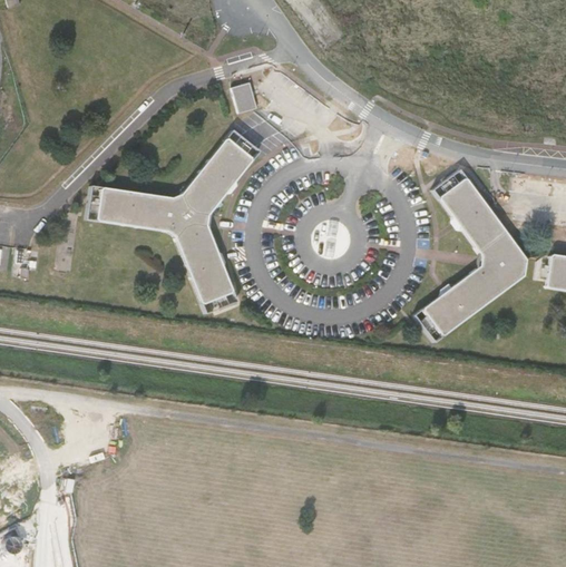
[(252,80),(233,86),(241,111),(260,106),(252,80)]
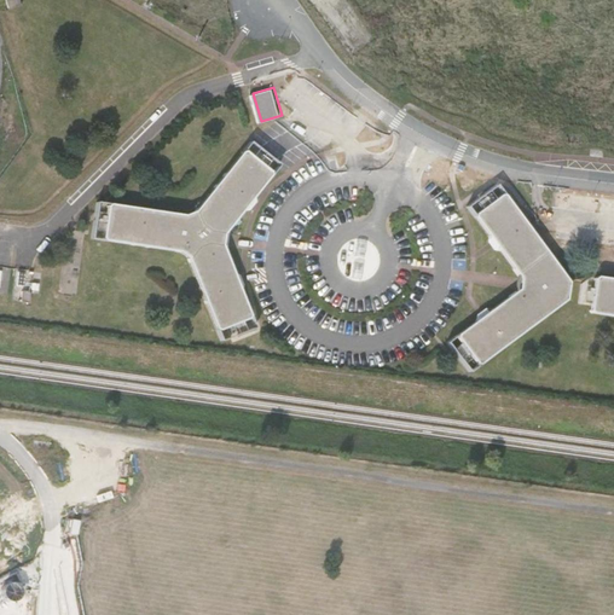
[(111,203),(113,204),(108,233),(106,235),(108,237),(110,236),(135,239),(135,242),(138,242),(139,241),(150,242),(149,244),(152,244),(154,243),(178,247),(180,248),(183,249),(184,248),(193,254),(192,256),(193,259),(195,260),(204,284),(203,284),(204,288),(206,286),(210,297),(208,297),(209,301),(212,300),(220,324),(220,326),(222,328),(224,326),(252,315),(253,315),(254,313),(252,312),(243,288),(244,288),(243,284),(242,285),(239,280),(237,274),(239,274),(238,271),(236,271),(227,248),(227,245),(226,242),(225,242),(225,237),(226,231),(229,231),(230,228),(230,226),(245,206),(247,207),(249,204),(248,203),(255,195),(256,196),(259,193),(258,192),(273,172),(276,172),(274,168),(273,168),(250,150),(249,149),(247,149),(247,151),(231,170),(230,170),(227,173),(229,174),(221,183),(220,181),(218,184),(219,185),(203,204),(201,206),(200,208),(200,209),(189,214),(189,212),(185,212),(184,213),(158,209),(158,208),(155,207),(155,209),(144,207),(144,206),(140,204),(140,207),(115,203),(114,201),(111,203)]
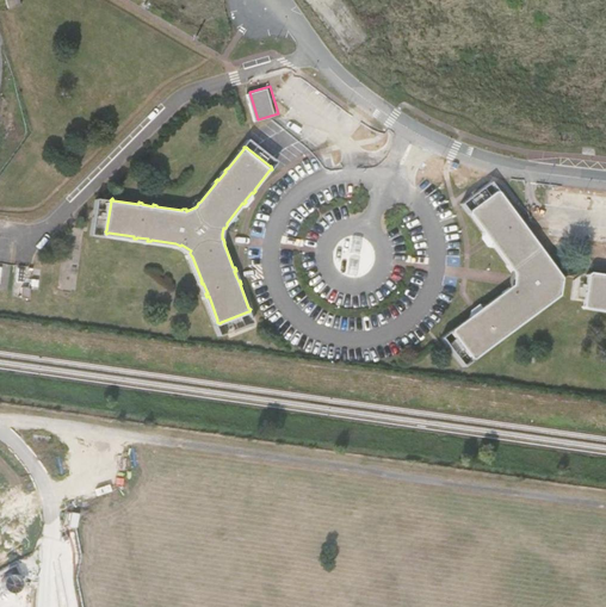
[(472,208),(472,211),(474,211),(487,229),(486,230),(488,233),(489,231),(493,236),(495,241),(496,245),(498,243),(511,260),(511,262),(517,272),(519,272),(518,277),(517,283),(515,283),(506,289),(506,291),(488,304),(488,303),(486,304),(486,305),(482,309),(477,313),(476,311),(474,313),(474,314),(457,327),(455,327),(455,330),(456,330),(474,354),(474,355),(477,357),(477,354),(494,341),(495,342),(499,341),(498,340),(506,333),(507,334),(509,332),(508,330),(529,316),(530,317),(532,315),(532,314),(540,308),(542,309),(544,307),(543,305),(561,292),(563,292),(563,290),(562,289),(563,278),(566,279),(566,276),(563,276),(550,258),(551,256),(550,254),(549,255),(542,246),(543,246),(542,242),(539,243),(525,223),(526,222),(524,220),(523,221),(517,211),(518,211),(515,208),(514,209),(501,192),(502,190),(499,189),(499,191),(475,208),(472,208)]
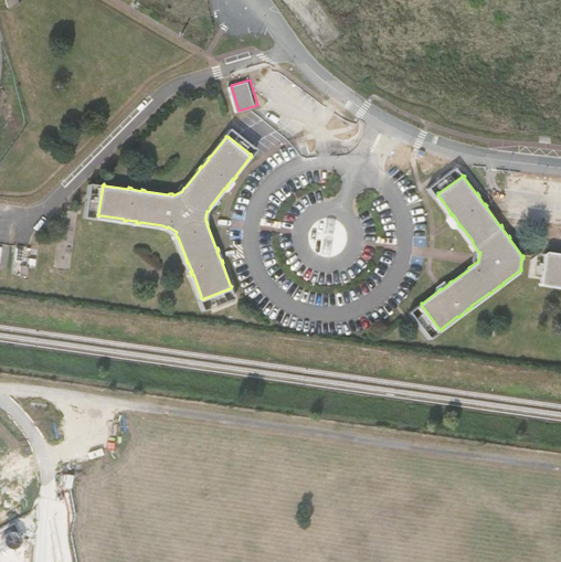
[(560,253),(550,252),(548,250),(546,252),(547,253),(542,281),(541,282),(543,284),(544,283),(560,285),(560,253)]
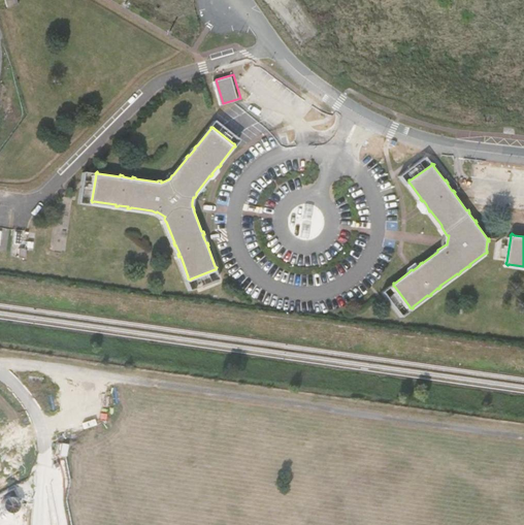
[(21,255),(28,256),(29,247),(22,245),(21,255)]
